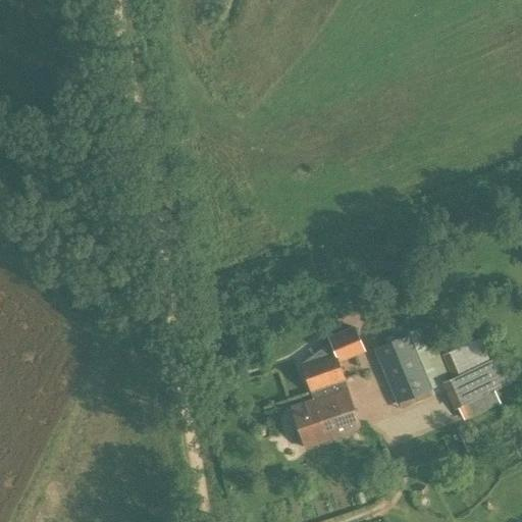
[(301,363),(309,390),(312,400),(291,407),(304,448),(360,428),(343,378),(337,361),(364,351),(354,325),(327,336),(329,342),(301,363)]
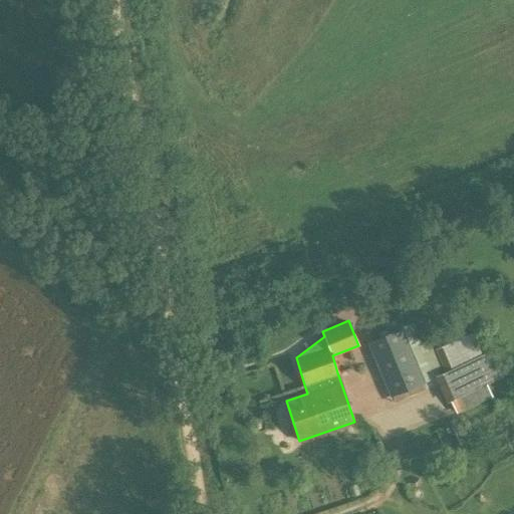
[(419,320),(366,343),(389,398),(425,383),(421,373),(439,364),(419,320)]
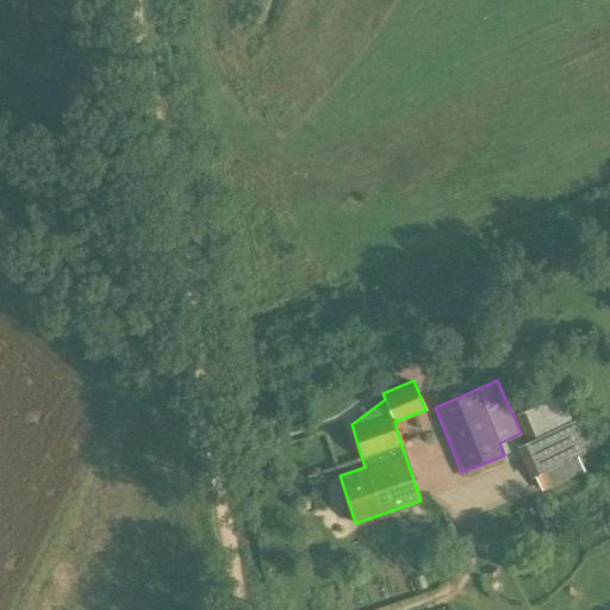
[(529,478),(535,477),(540,489),(565,478),(562,473),(566,472),(567,475),(583,470),(577,455),(596,447),(583,417),(571,422),(564,406),(547,415),(543,404),(518,414),(529,441),(515,447),(529,478)]
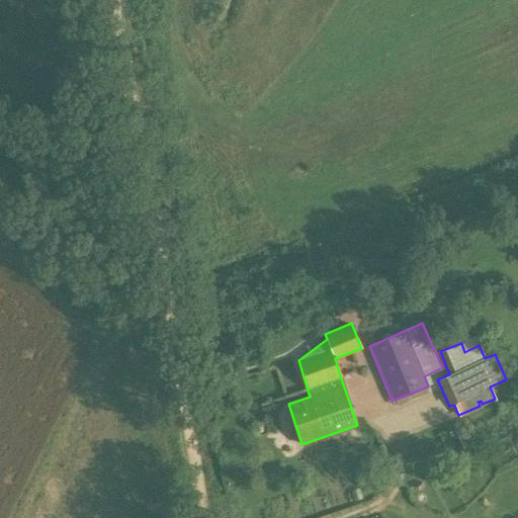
[(458,436),(466,452),(479,445),(471,430),(458,436)]
